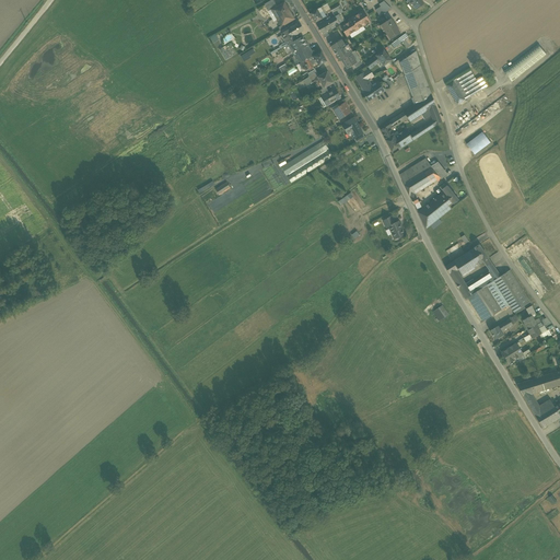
[(272,0),(271,0),(264,4),(268,11),(277,7),(272,0)]
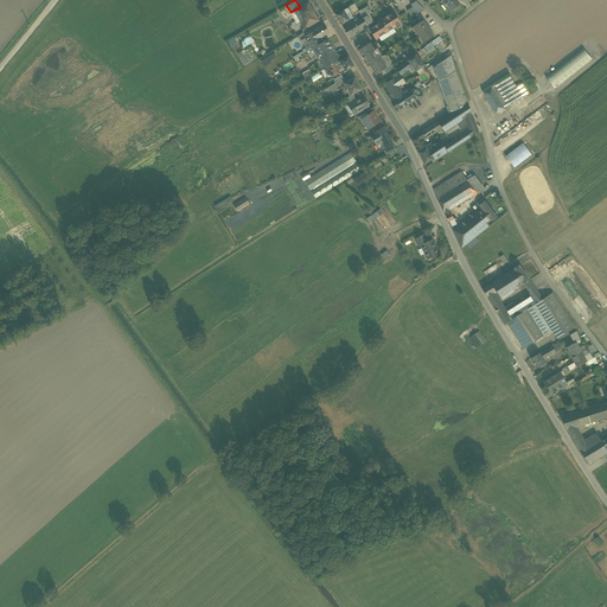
[(441,0),(443,4),(442,5),(446,10),(449,7),(451,11),(459,5),(455,0),(441,0)]
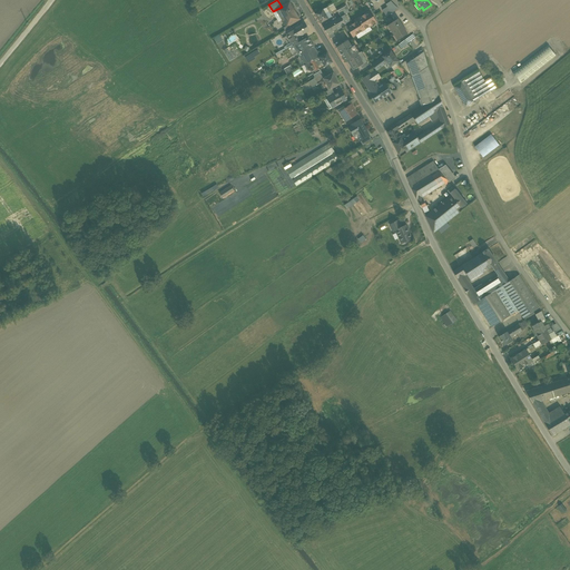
[(391,1),(385,5),(387,7),(382,10),(386,16),(397,9),(391,1)]
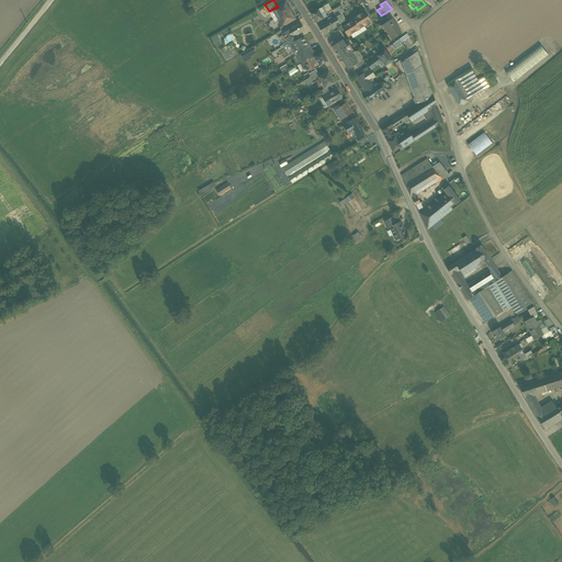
[(284,3),(282,4),(281,4),(280,4),(280,6),(274,9),(279,17),(278,18),(282,26),(284,25),(294,19),(284,3)]
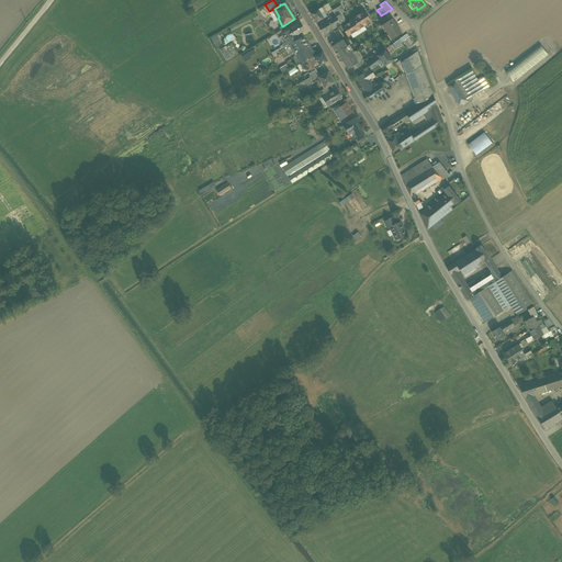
[(323,7),(311,13),(316,23),(324,19),(328,15),(326,12),(323,7)]
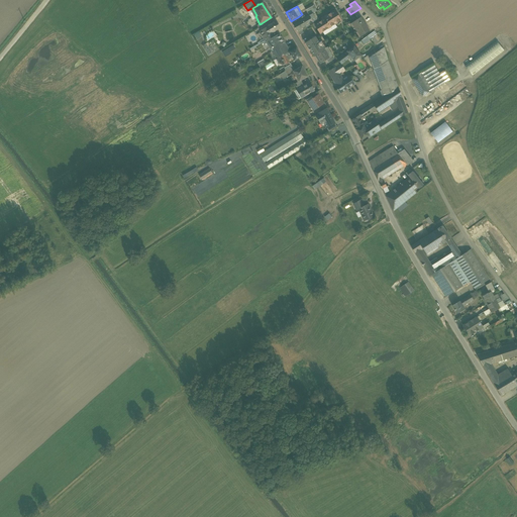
[(313,6),(305,10),(309,16),(312,14),(316,11),(313,6)]
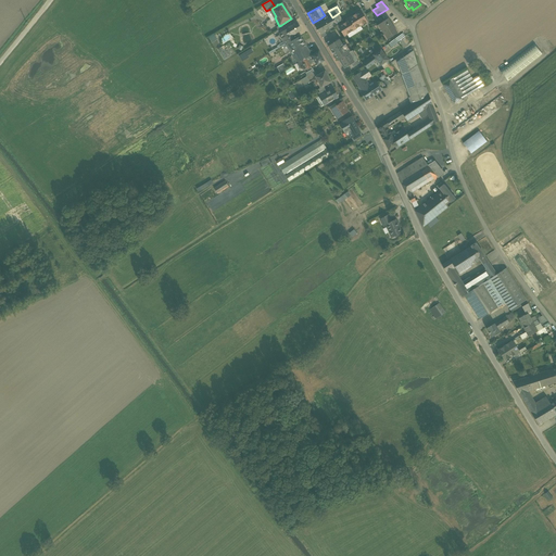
[(350,20),(338,27),(344,36),(366,22),(359,12),(350,17),(350,20)]
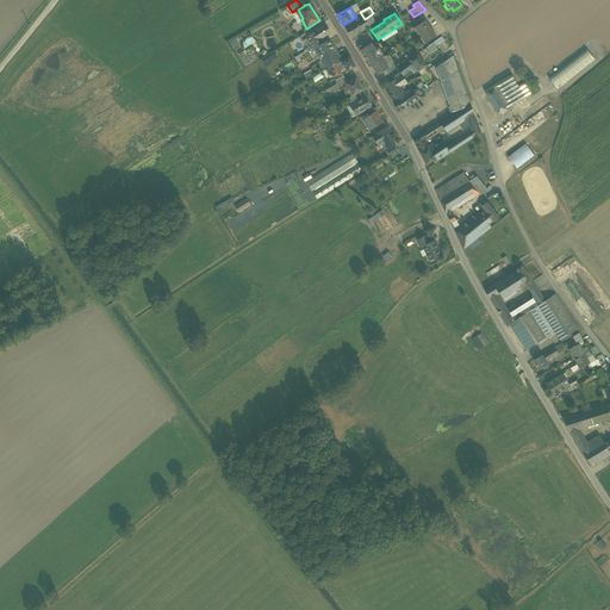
[(365,19),(346,29),(350,37),(355,33),(373,24),(368,17),(365,19)]
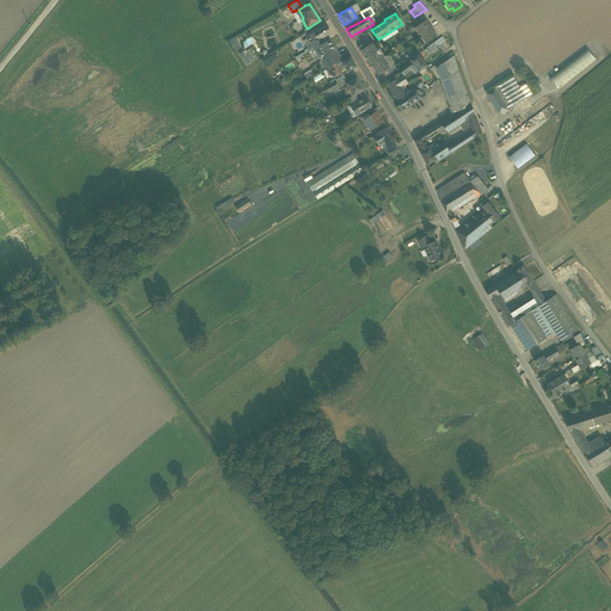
[(437,36),(426,20),(415,28),(426,43),(437,36)]
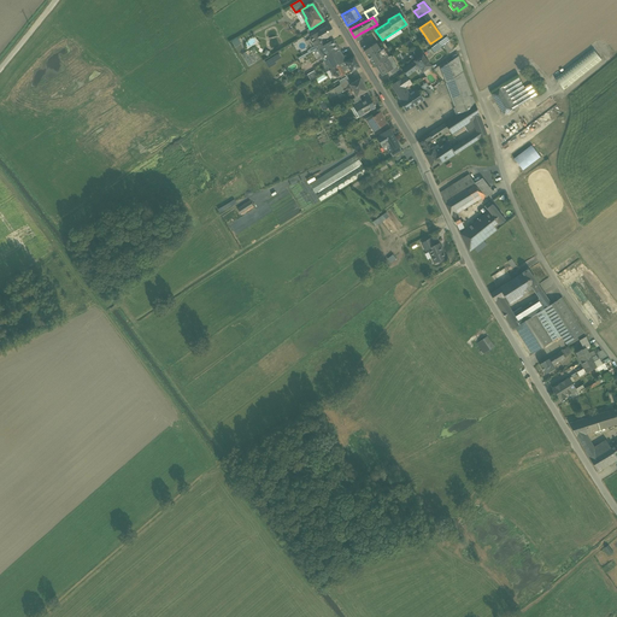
[(315,30),(309,34),(312,41),(312,43),(313,46),(316,46),(317,50),(325,45),(324,41),(328,39),(328,37),(334,34),(329,25),(323,29),(322,27),(315,30)]
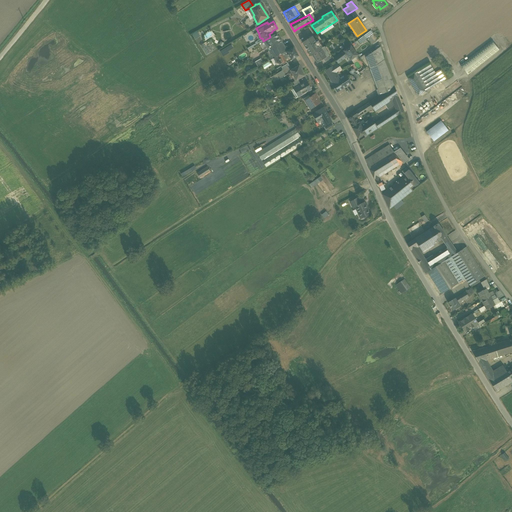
[(371,31),(363,36),(365,39),(373,34),(371,31)]
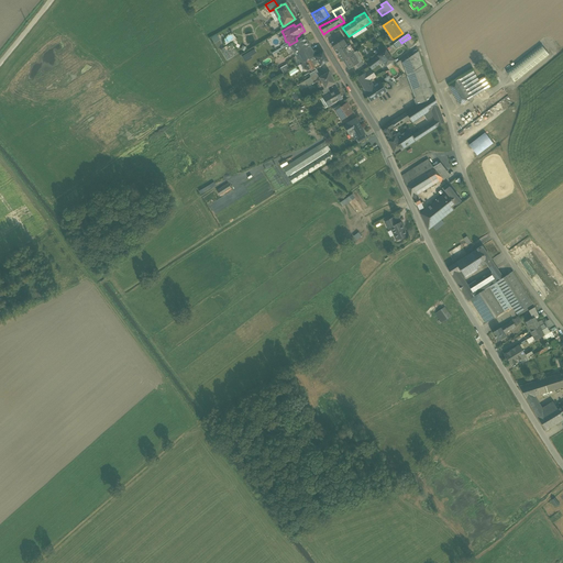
[(297,41),(289,45),(295,54),(309,45),(304,36),(301,39),(297,41)]
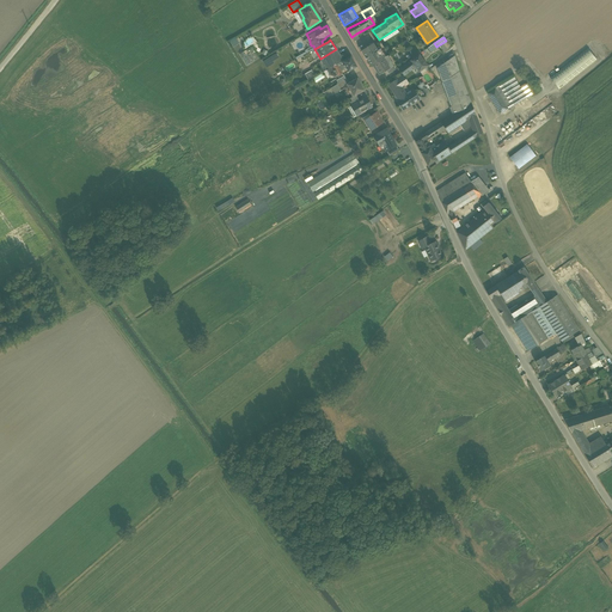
[(373,44),(361,50),(365,56),(365,57),(366,60),(367,60),(371,66),(373,65),(384,59),(379,50),(380,49),(377,51),(373,44)]
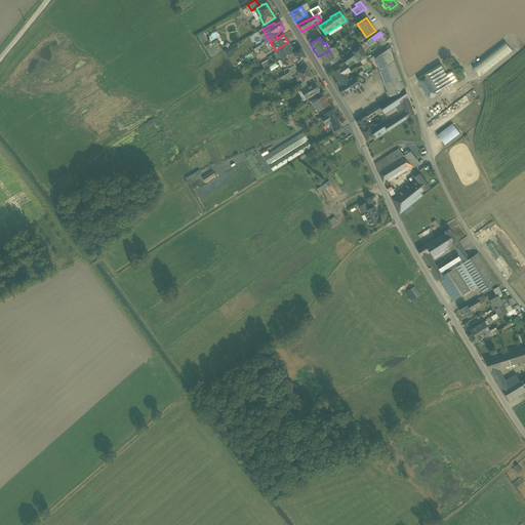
[(503,41),(472,67),(480,77),(512,51),(503,41)]
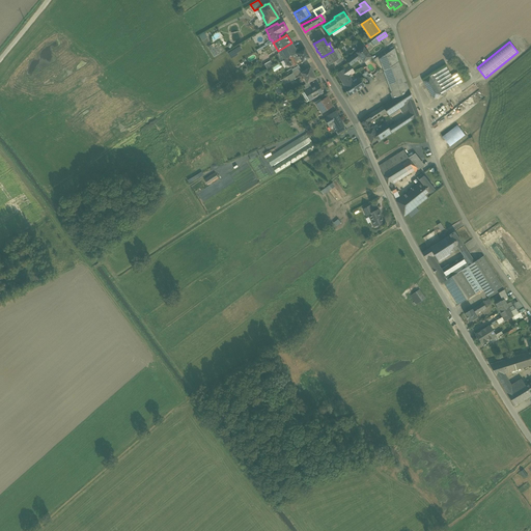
[(292,46),(279,53),(283,61),(297,53),(292,46)]
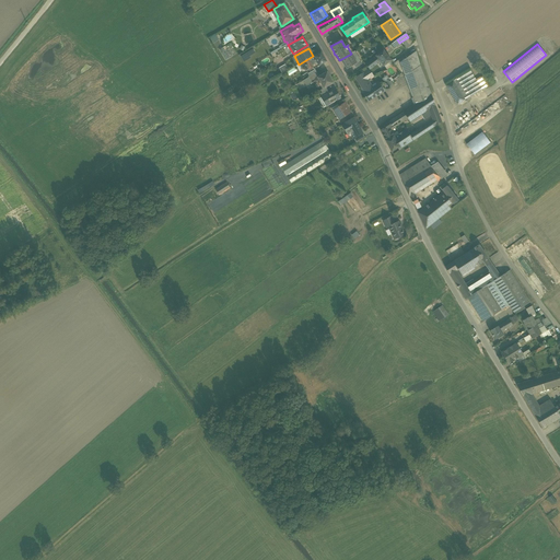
[(253,49),(241,57),(242,59),(254,53),(253,49)]
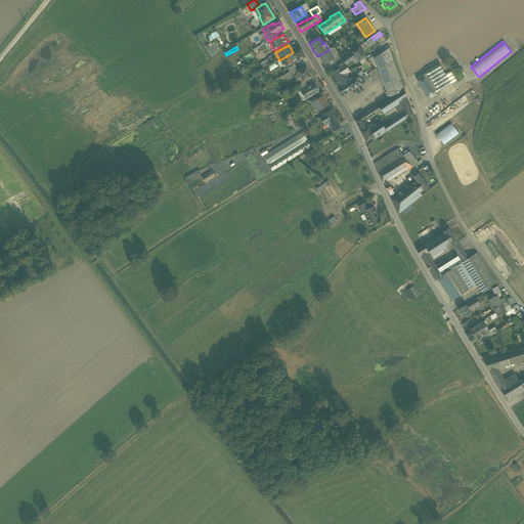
[(259,47),(254,51),(257,56),(262,53),(259,47)]
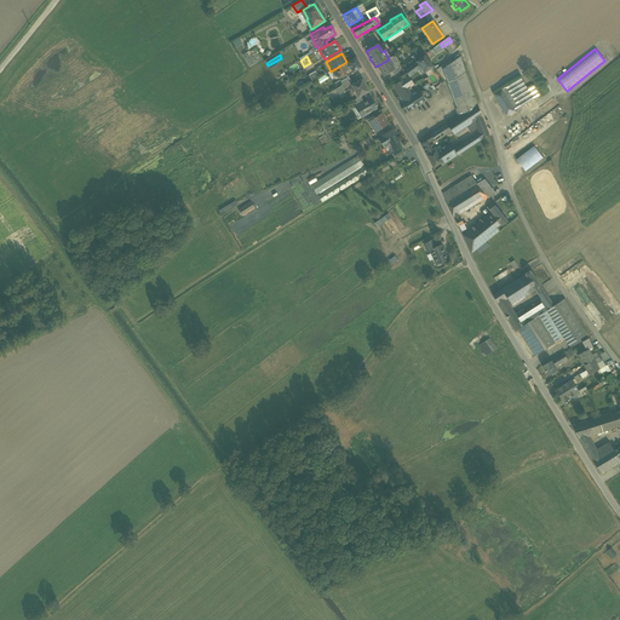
[(424,56),(415,62),(420,69),(424,74),(434,67),(424,56)]
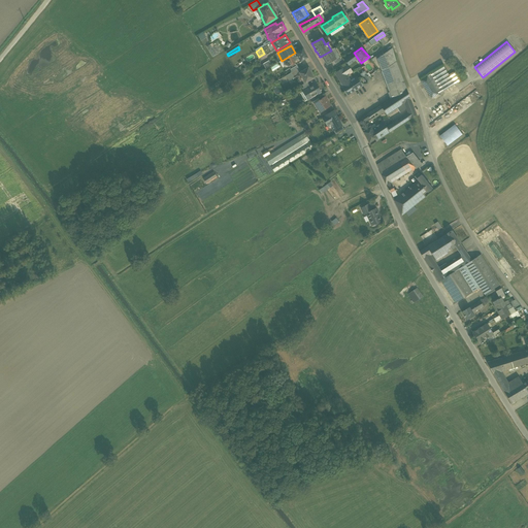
[(282,61),(285,65),(286,66),(287,67),(294,63),(295,65),(307,58),(302,48),(295,53),(282,61)]
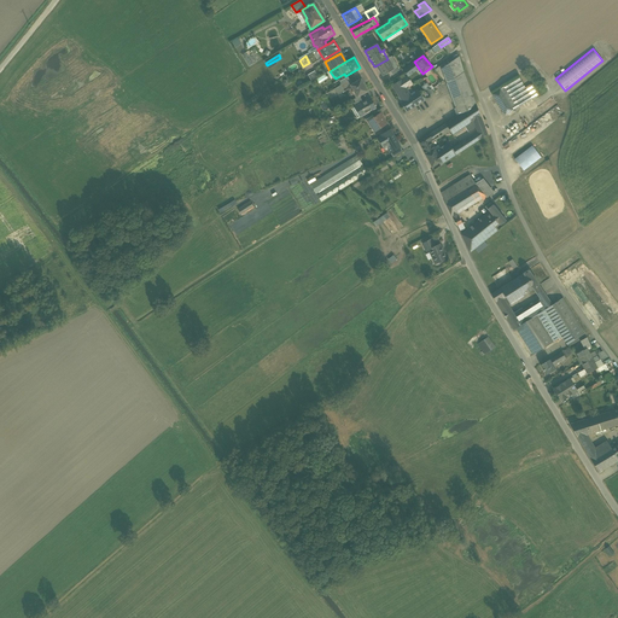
[(388,59),(377,65),(383,76),(390,71),(394,70),(392,69),(397,66),(391,57),(388,59)]
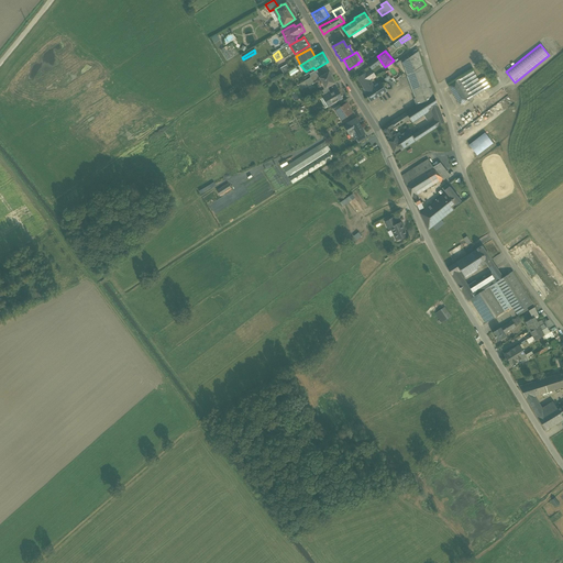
[(407,76),(422,66),(417,53),(401,63),(407,76)]
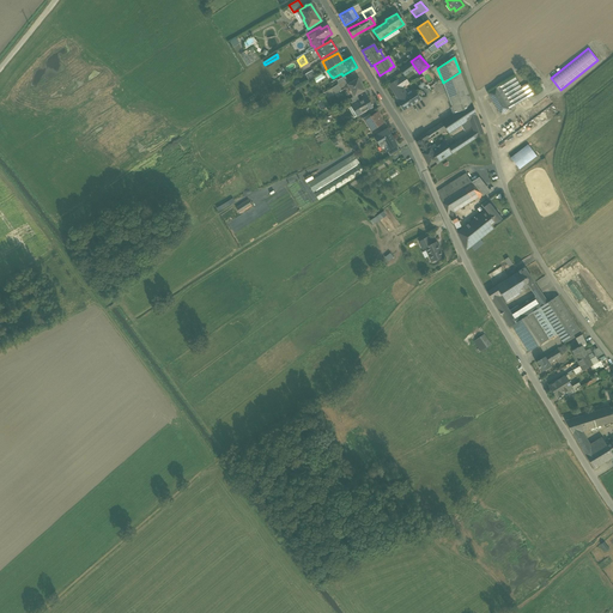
[(411,61),(399,70),(405,77),(416,68),(411,61)]
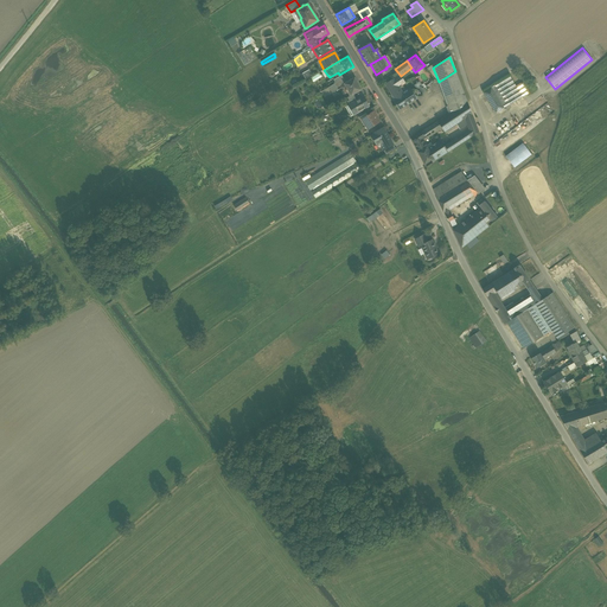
[(460,107),(467,102),(455,71),(439,82),(451,113),(460,107)]
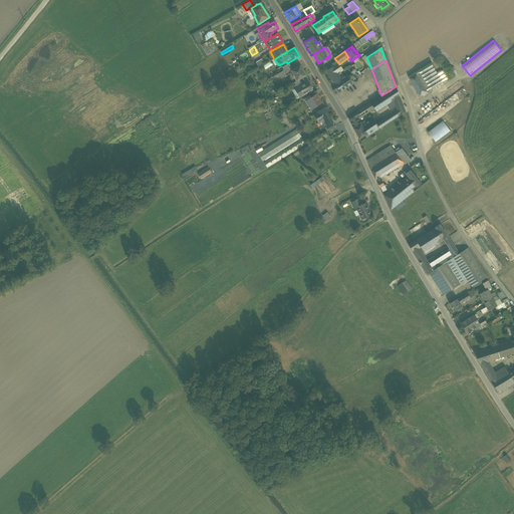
[(332,67),(325,71),(332,80),(335,84),(333,86),(338,93),(352,83),(347,78),(342,82),(336,74),(339,72),(338,70),(342,68),(339,64),(333,68),(332,67)]
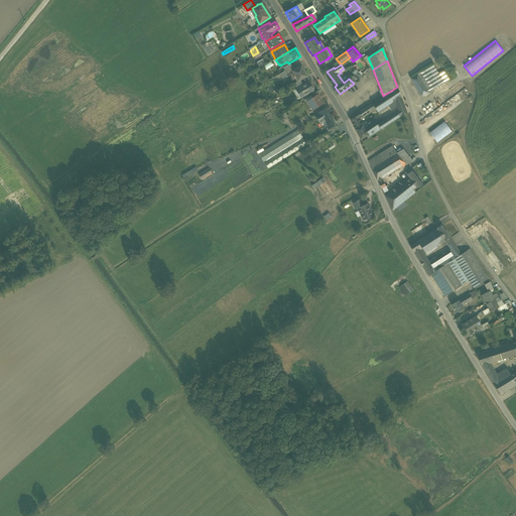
[(443,83),(433,66),(428,69),(438,86),(443,83)]
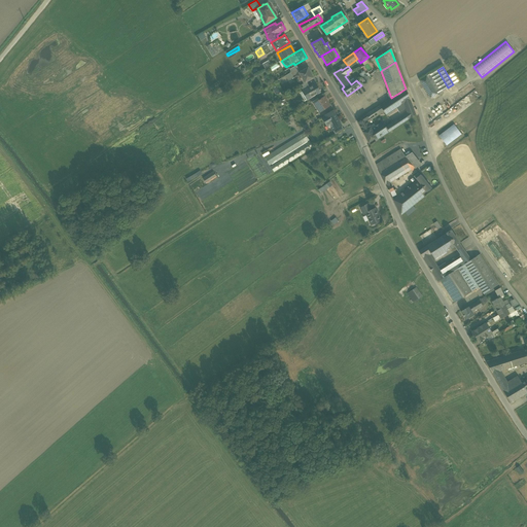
[(308,68),(299,73),(305,83),(307,82),(313,78),(308,68)]
